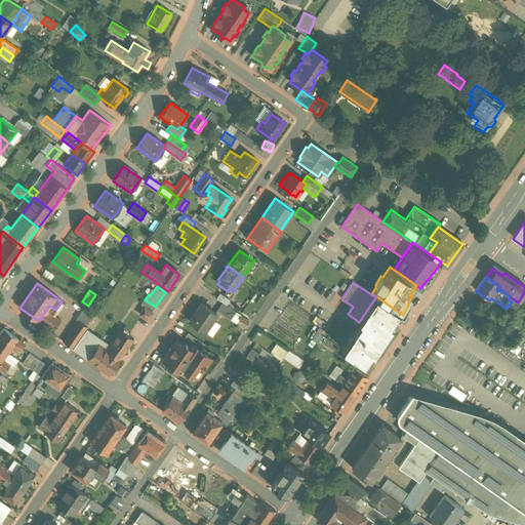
[(230,300),(220,294),(217,299),(227,306),(230,300)]
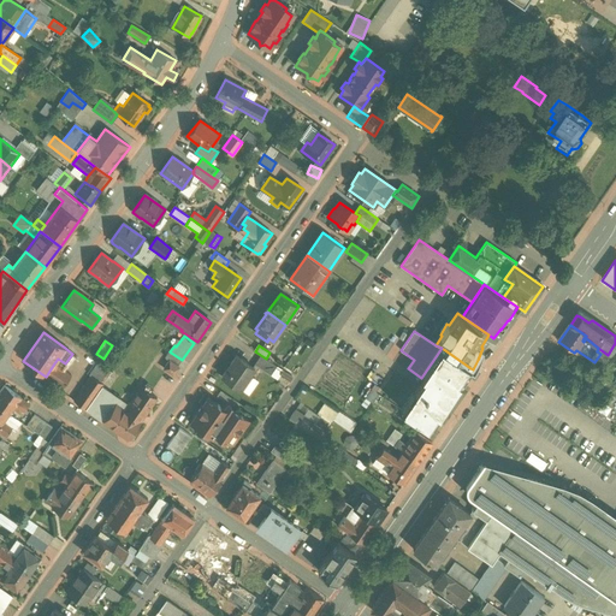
[(424,379),(450,397),(471,368),(442,348),(421,378),(424,379)]
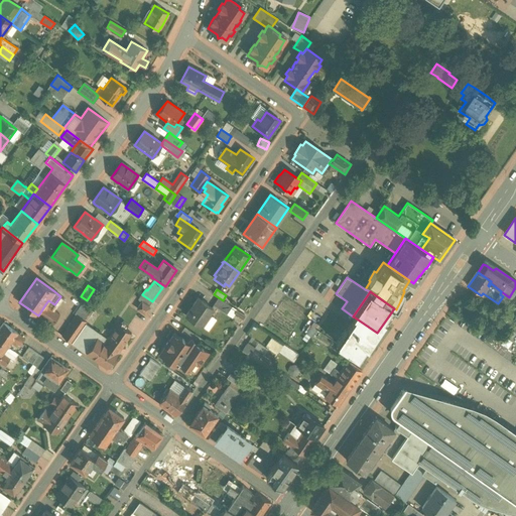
[(152,301),(143,295),(139,300),(142,302),(148,306),(152,301)]
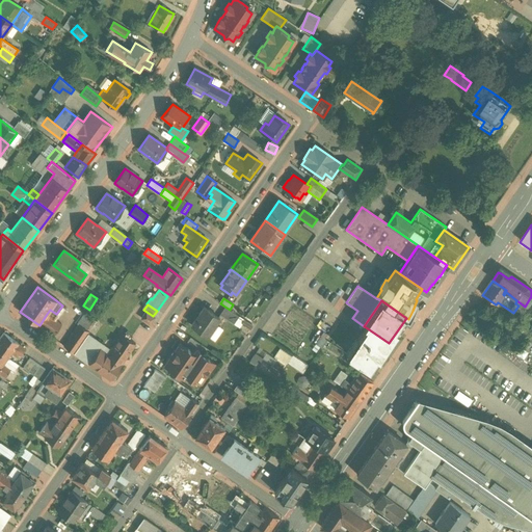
[(204,308),(191,325),(208,336),(219,318),(204,308)]
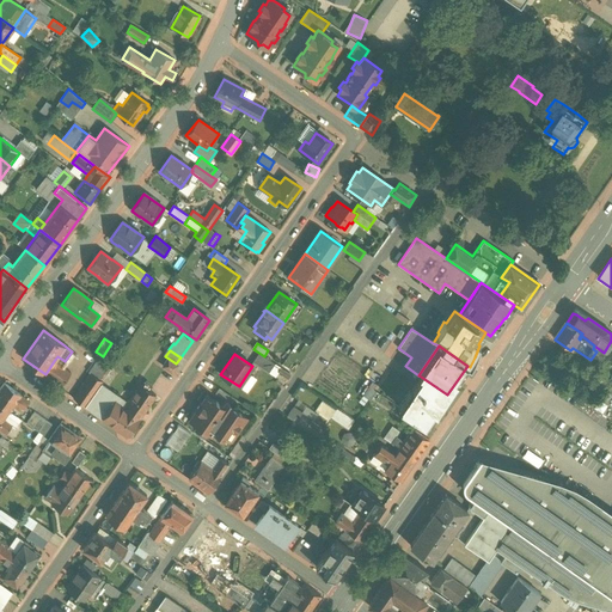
[(275,365),(259,354),(254,361),(269,373),(275,365)]
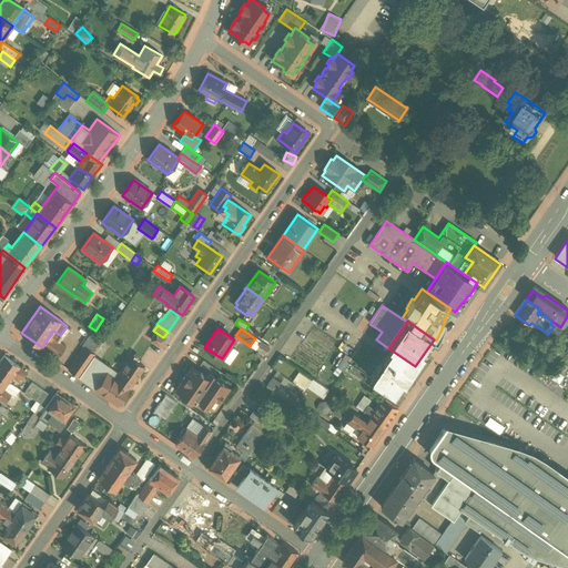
[(567,333),(561,328),(557,335),(567,343),(567,333)]
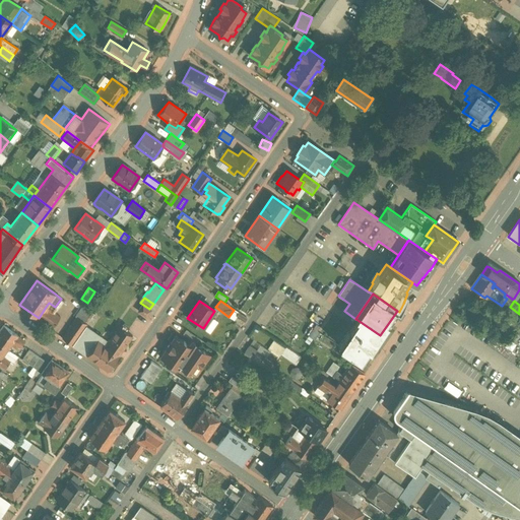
[(149,309),(143,305),(138,312),(146,317),(151,310),(149,309)]
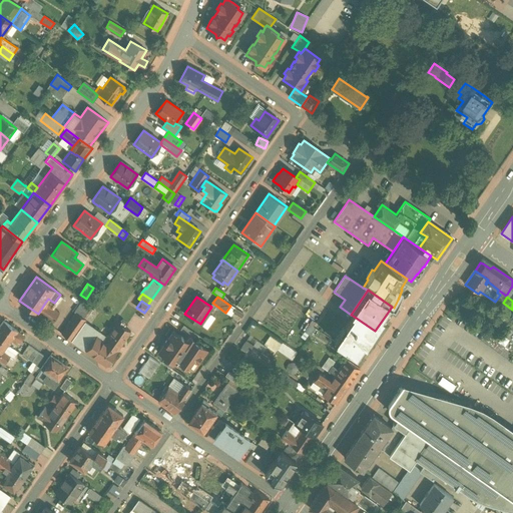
[(59,313),(45,303),(38,314),(52,323),(59,313)]
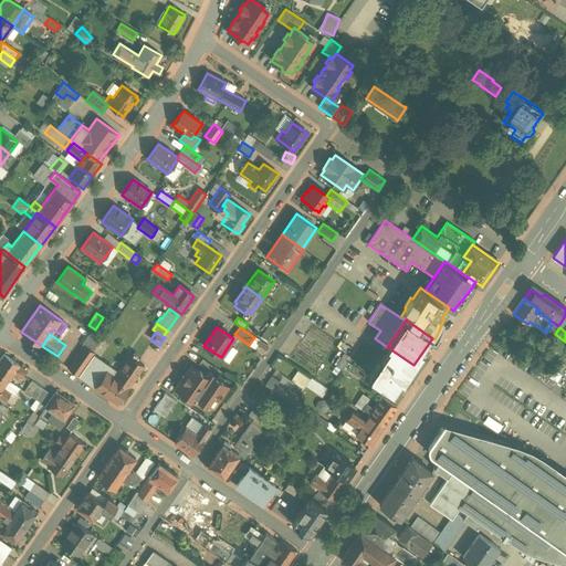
[(103,343),(90,334),(82,345),(84,346),(84,345),(95,353),(103,343)]
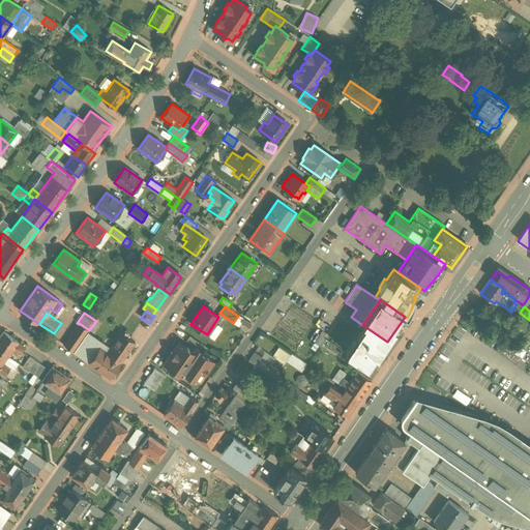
[(79,324),(63,345),(74,352),(87,333),(89,330),(79,323),(79,324)]
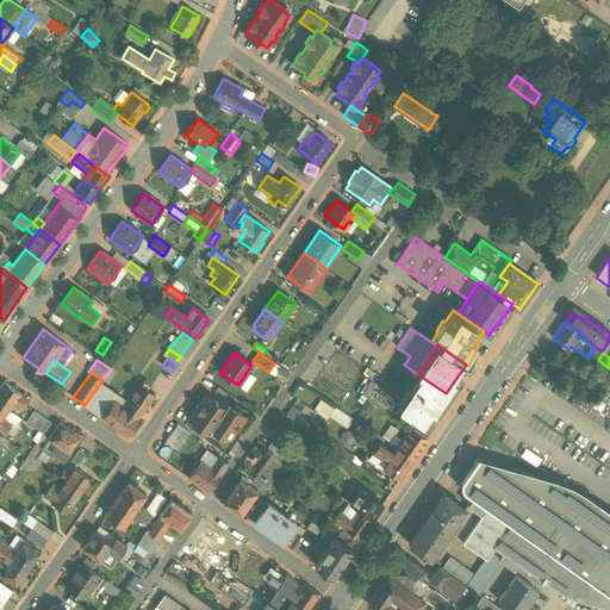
[(446,393),(419,375),(398,406),(402,409),(417,419),(424,424),(446,393)]
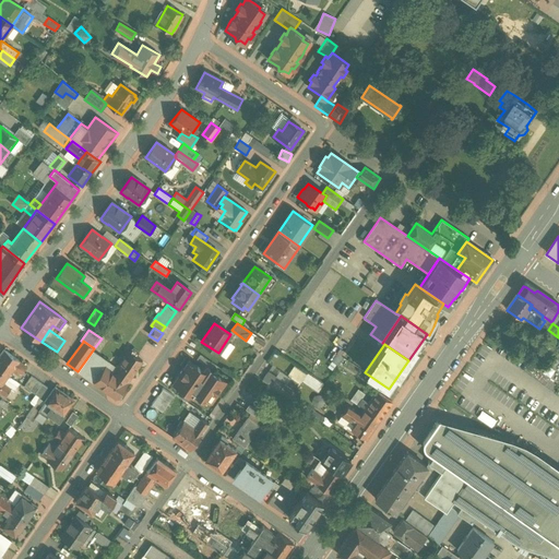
[(20,361),(4,351),(0,356),(0,369),(9,377),(13,370),(20,361)]
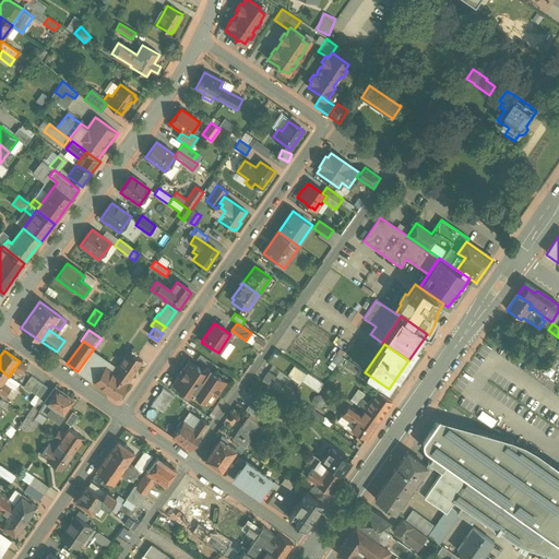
[(116,368),(92,352),(78,371),(116,399),(128,382),(142,361),(128,352),(116,368)]
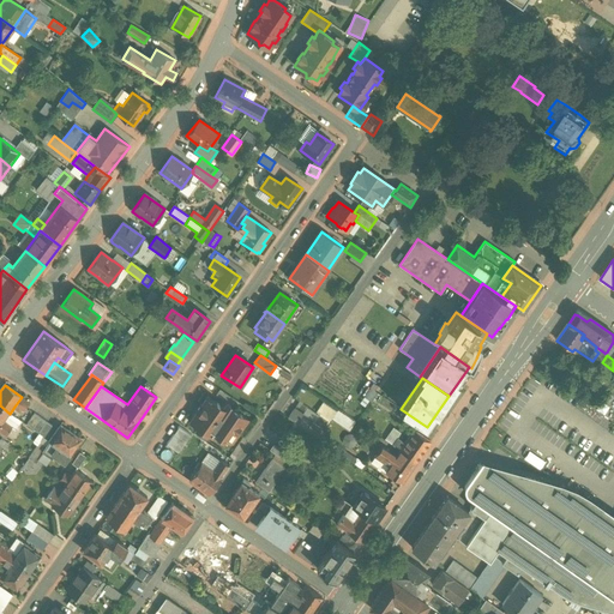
[(371,390),(365,398),(372,403),(378,393),(371,390)]
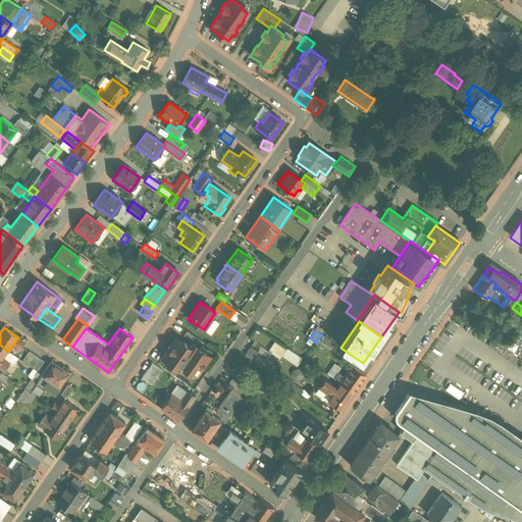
[(18,337),(12,346),(16,348),(12,353),(16,355),(24,343),(18,337)]
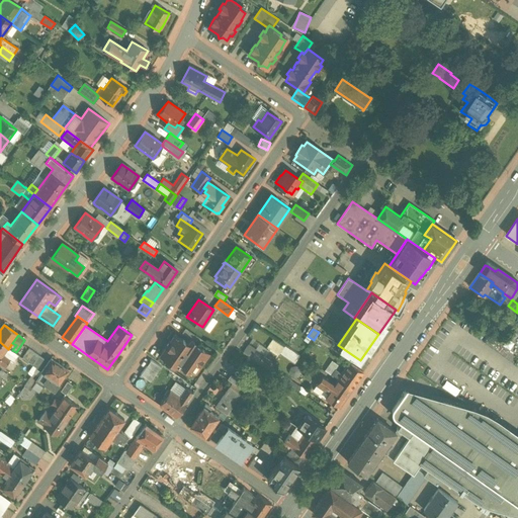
[(174,337),(161,355),(179,368),(181,365),(190,371),(191,369),(195,372),(208,353),(195,344),(195,343),(190,340),(188,344),(179,338),(178,339),(174,337)]
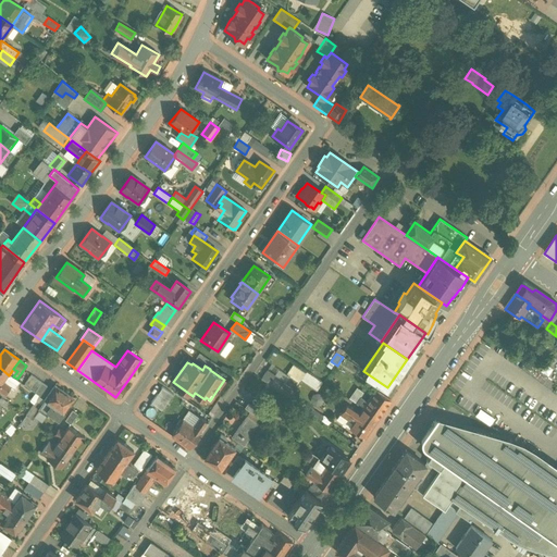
[(294,366),(289,374),(319,390),(323,382),(294,366)]
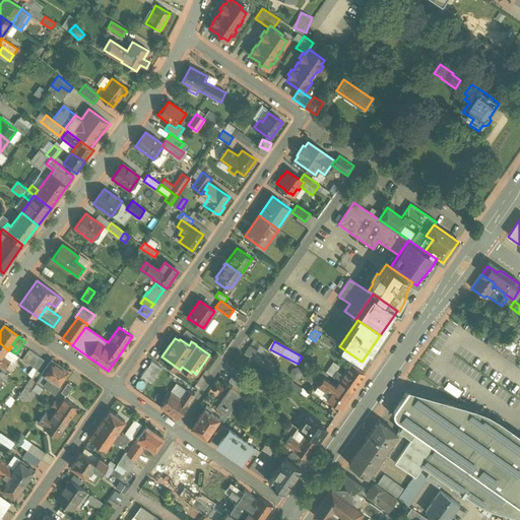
[(0,343),(0,365),(5,369),(10,363),(10,362),(3,356),(8,350),(0,343)]
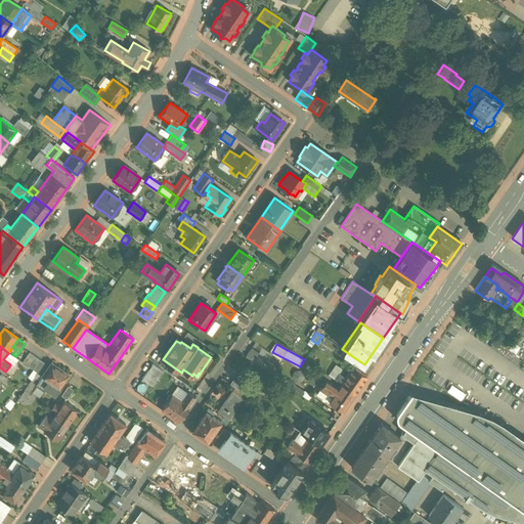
[(266,359),(251,349),(246,357),(261,367),(266,359)]
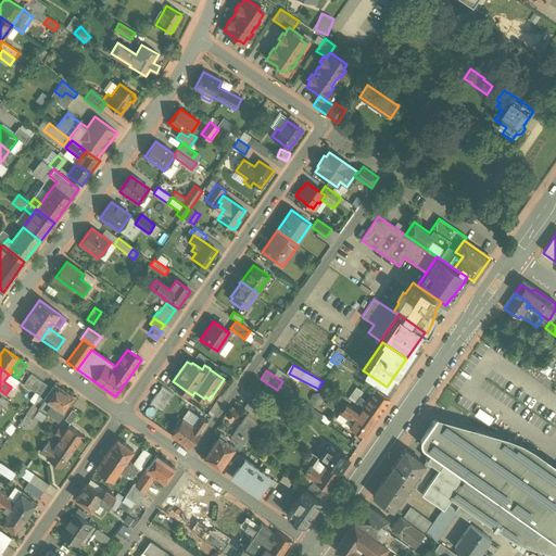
[(380,382),(366,373),(362,379),(377,389),(380,382)]
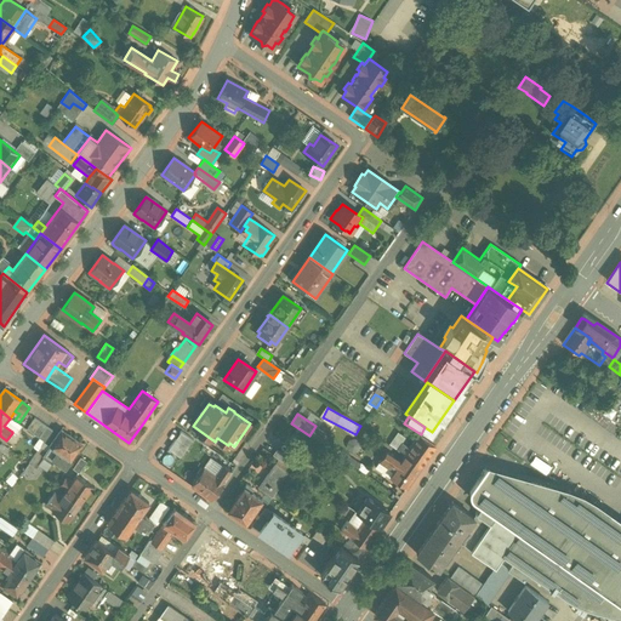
[(22,427),(10,419),(4,426),(12,432),(12,433),(16,434),(22,427)]
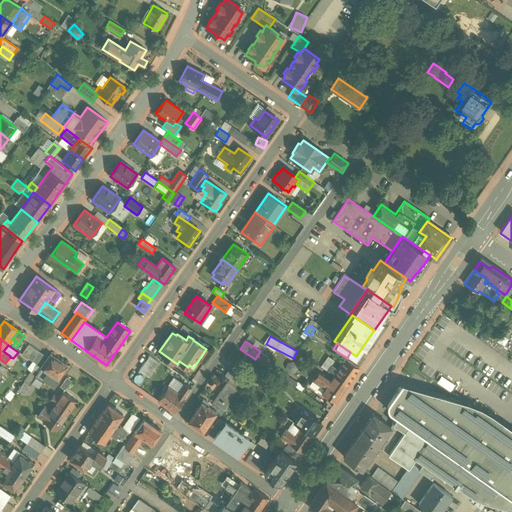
[(43,355),(29,345),(22,354),(37,365),(43,355)]
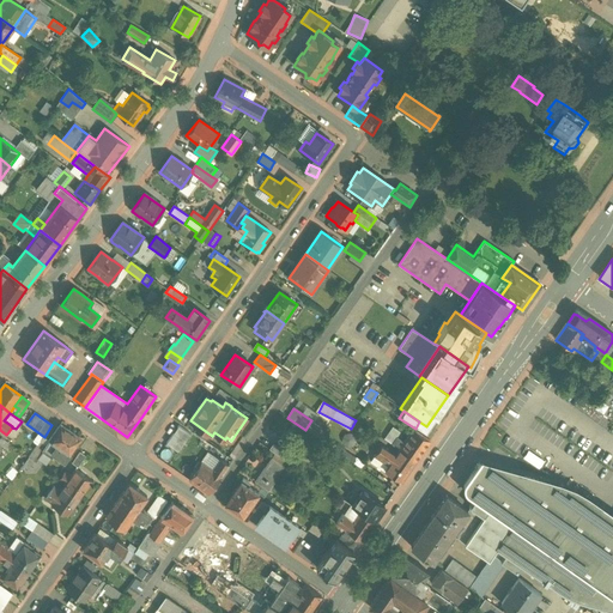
[(82,439),(60,425),(49,441),(46,445),(42,450),(43,451),(52,457),(54,455),(58,457),(58,459),(65,463),(82,439)]
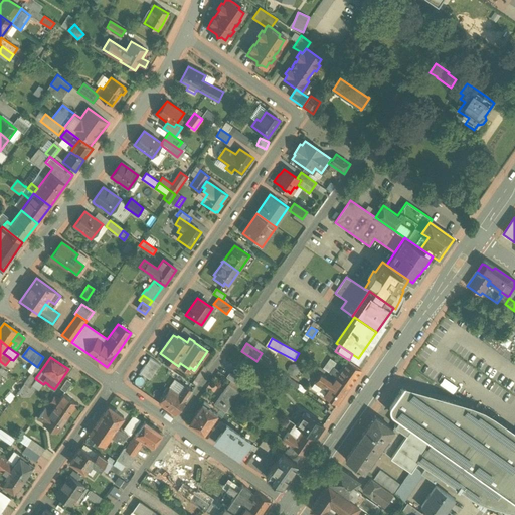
[(150,380),(161,364),(151,357),(140,372),(150,380)]
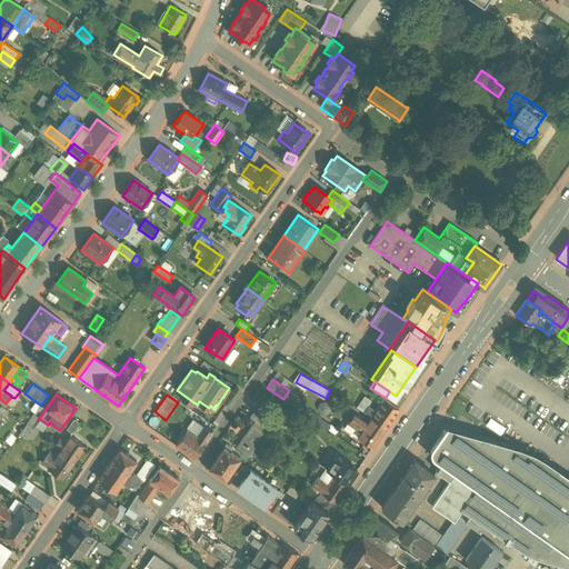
[(399,410),(383,399),(375,411),(368,407),(363,413),(370,418),(386,429),(399,410)]
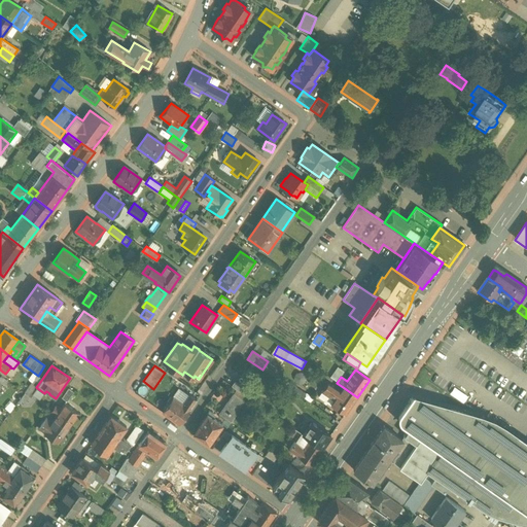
[(9,383),(1,377),(0,378),(0,383),(6,387),(9,383)]
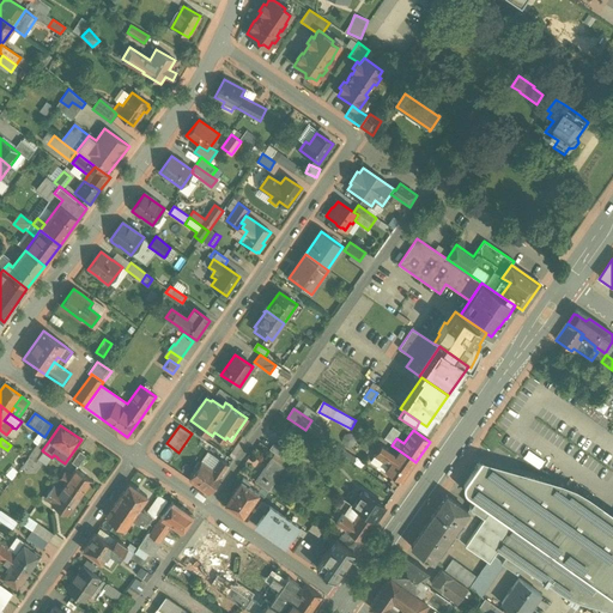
[(41,441),(29,457),(36,462),(43,451),(42,450),(46,445),(41,441)]
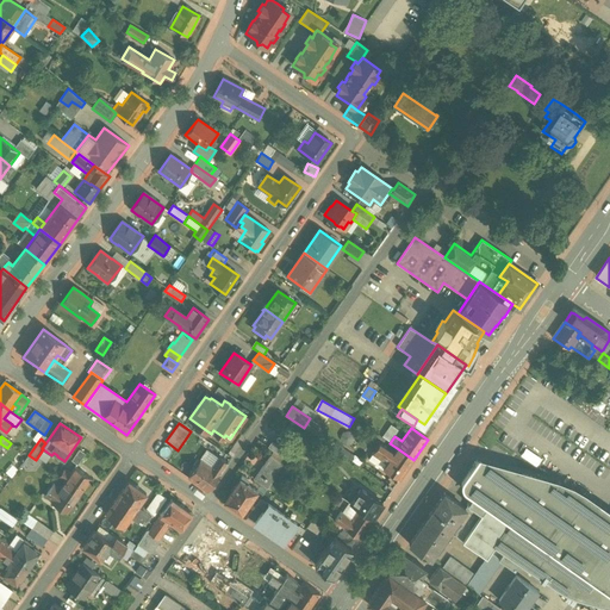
[(284,449),(272,441),(268,447),(279,455),(284,449)]
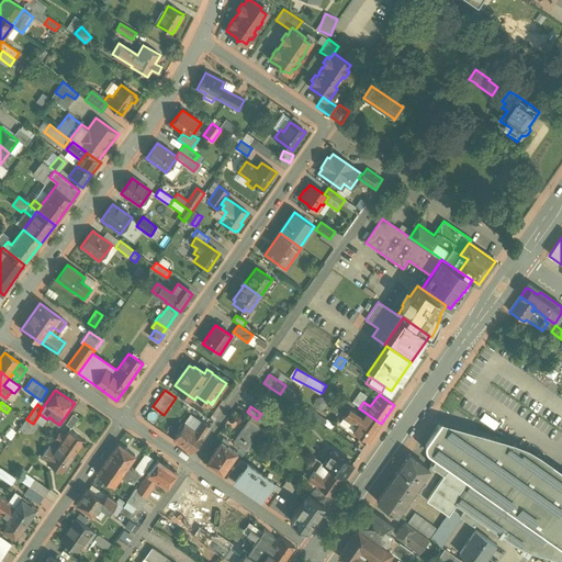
[(366,413),(362,418),(350,409),(345,418),(357,426),(352,431),(368,442),(381,424),(366,413)]
